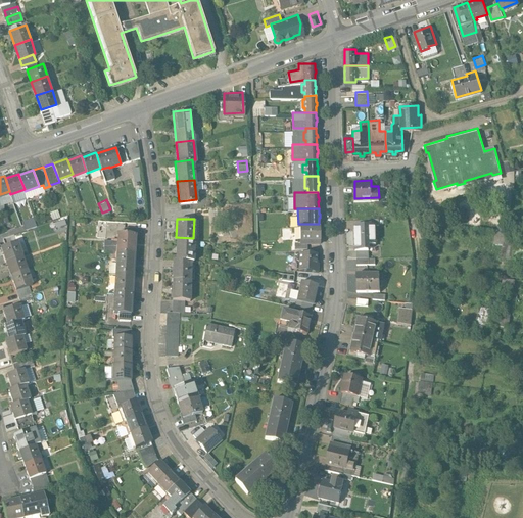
[(375,222),(355,223),(357,247),(369,247),(369,241),(376,241),(375,222)]
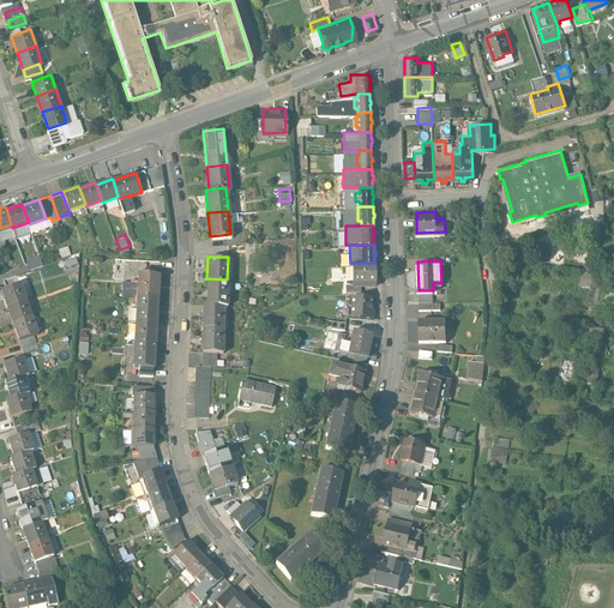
[(374,263),(353,263),(353,281),(353,282),(360,282),(374,282),(374,263)]
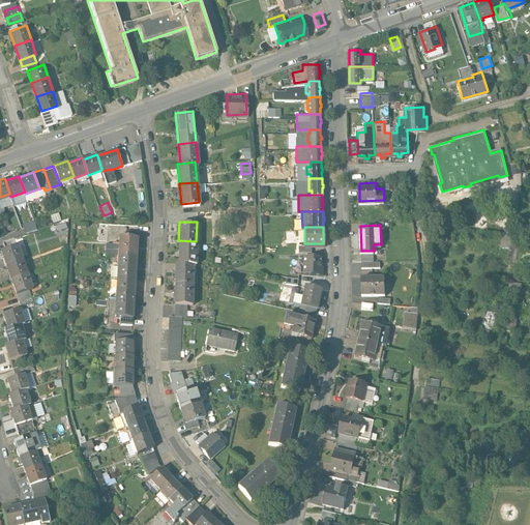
[(13,234),(2,238),(5,248),(17,243),(13,234)]
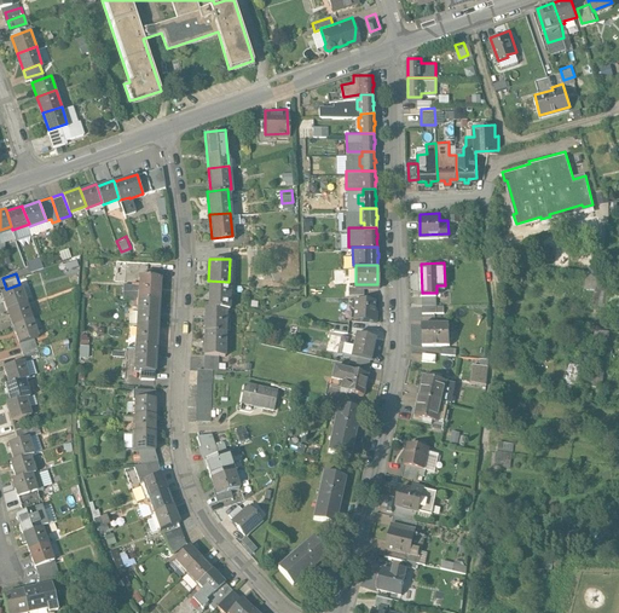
[(144,275),(139,275),(138,283),(138,298),(158,299),(160,276),(144,275)]
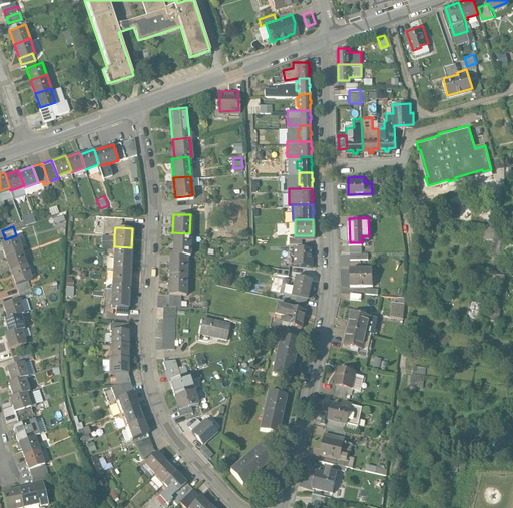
[(189,233),(172,232),(172,252),(186,254),(189,254),(189,233)]
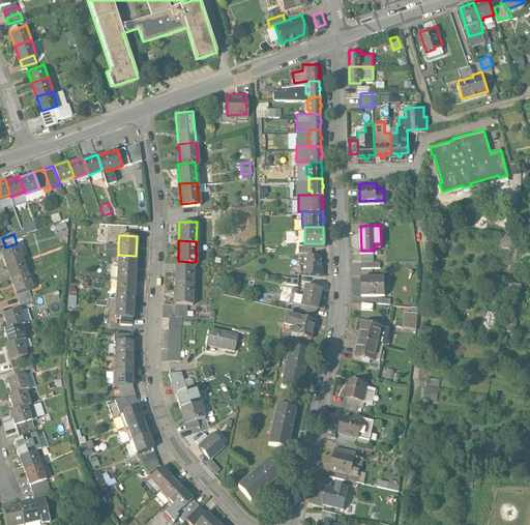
[(118,242),(105,241),(104,255),(118,255),(118,242)]
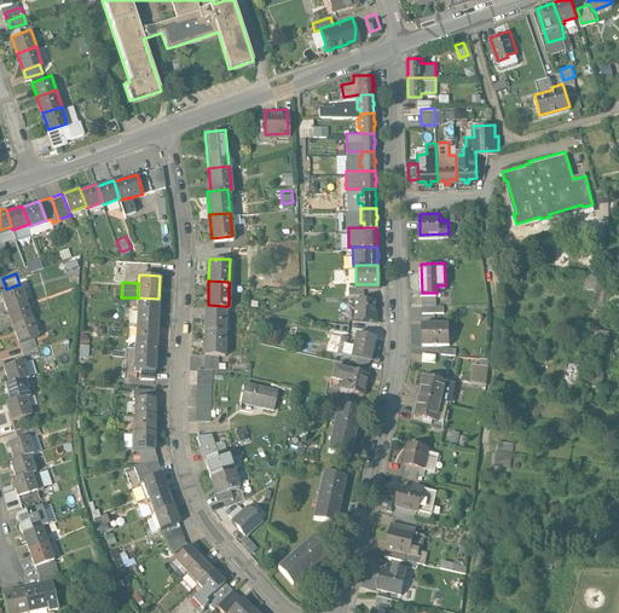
[(6,289),(1,290),(6,307),(25,300),(19,284),(6,289)]
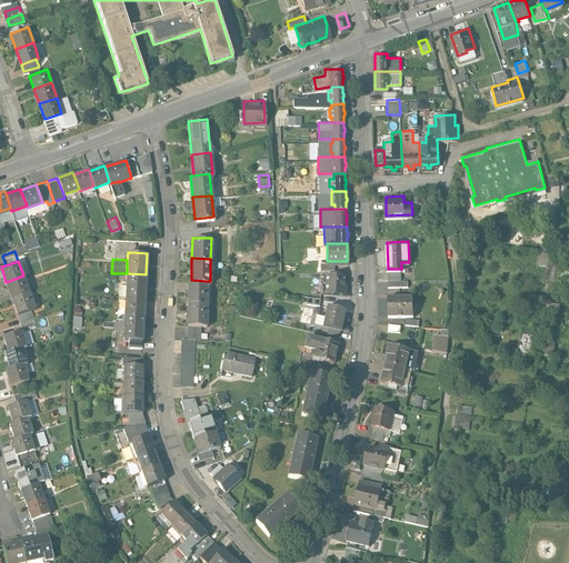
[(401,269),(388,269),(388,278),(401,278),(401,269)]
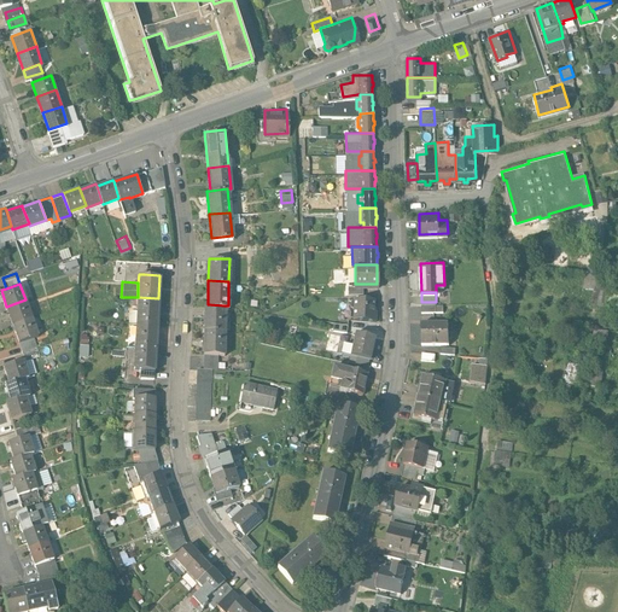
[(374,296),(354,295),(353,316),(377,318),(377,308),(374,308),(374,296)]
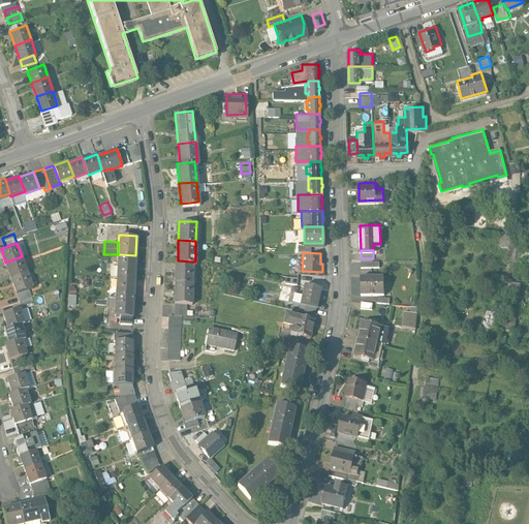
[(135,255),(118,254),(117,275),(134,276),(135,255)]
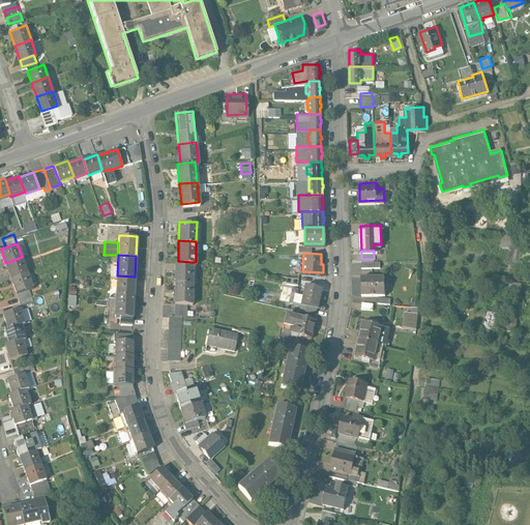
[(22,257),(5,263),(10,276),(27,271),(22,257)]
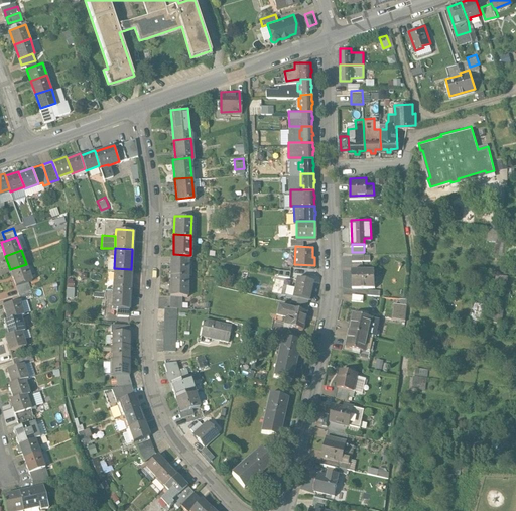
[(173,254),(170,254),(169,274),(186,274),(187,255),(173,254)]
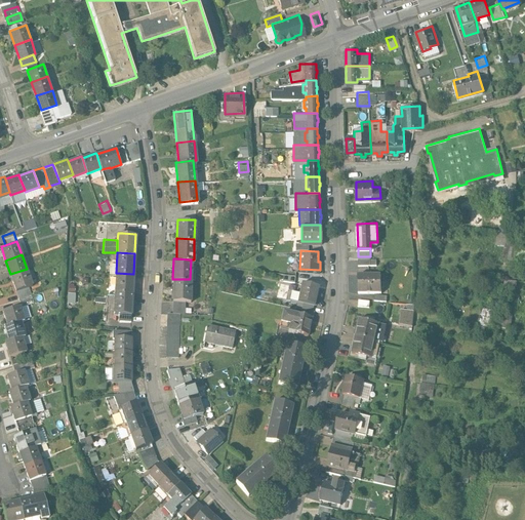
[(27,269),(10,274),(15,288),(28,284),(32,283),(27,269)]
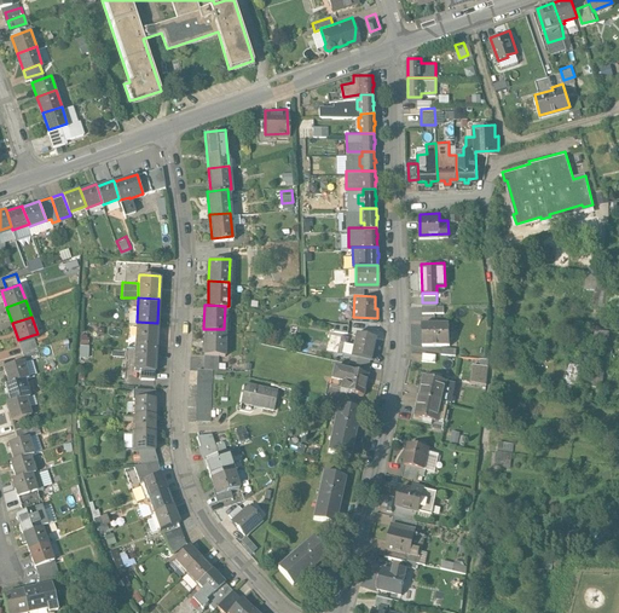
[(449,319),(422,319),(423,342),(450,341),(449,319)]
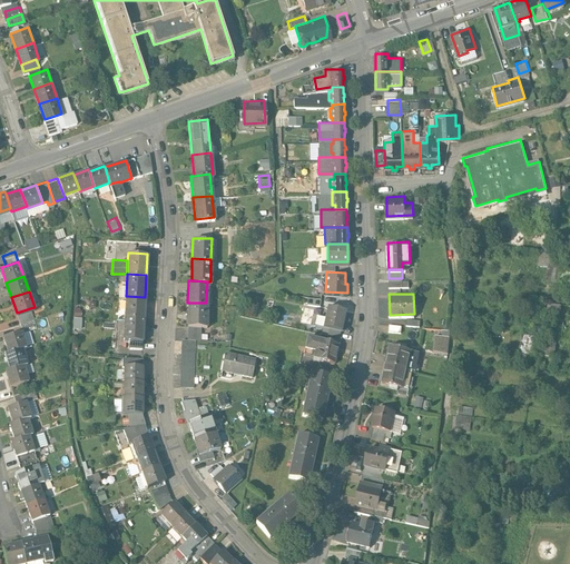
[(145,297),(126,296),(125,317),(143,318),(145,297)]
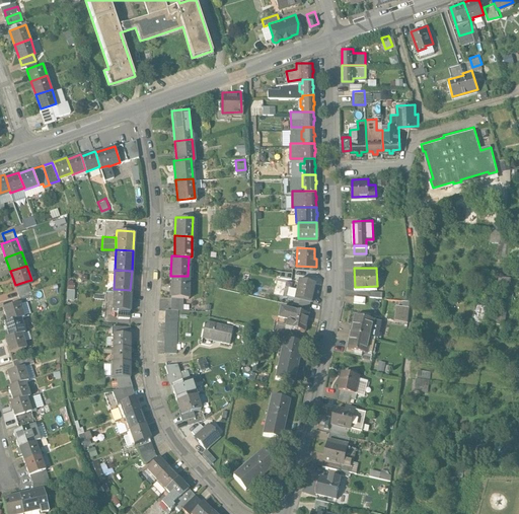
[(311,276),(305,275),(305,278),(298,276),(296,285),(294,295),(300,296),(310,298),(315,280),(310,279),(311,276)]
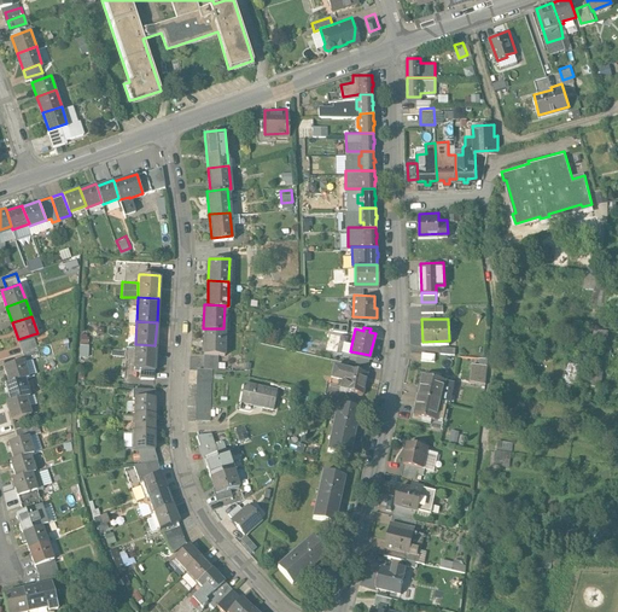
[(223,328),(203,328),(203,351),(216,353),(223,353),(223,328)]
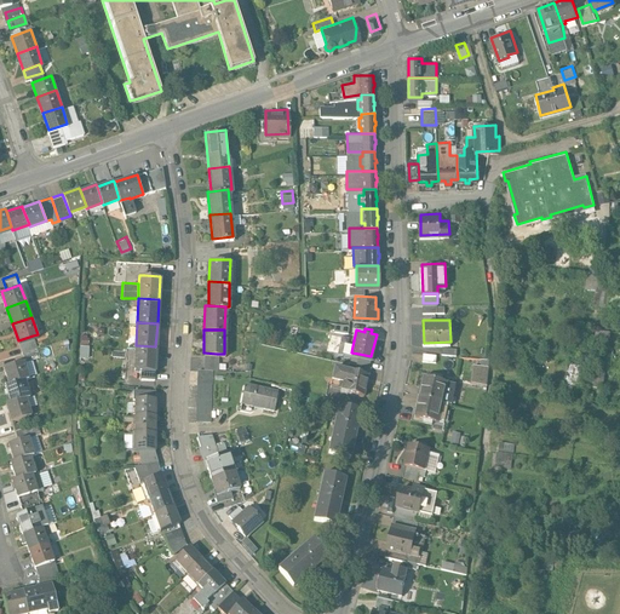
[(80,331),(80,354),(91,354),(92,332),(80,331)]
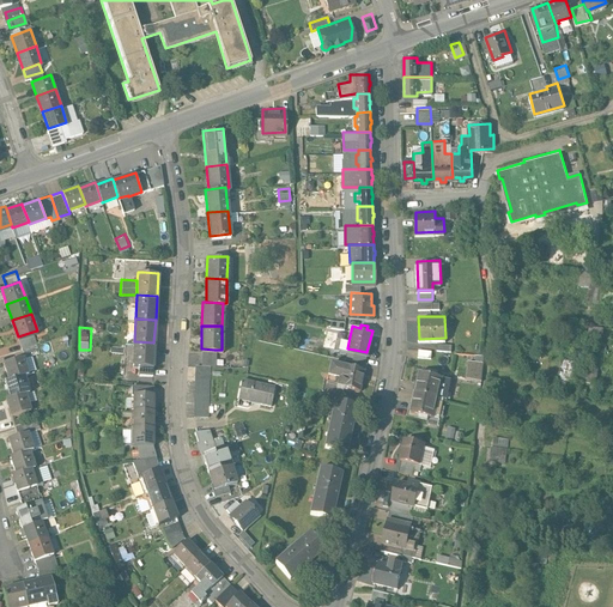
[(32,332),(18,337),(22,346),(35,341),(36,341),(32,332)]
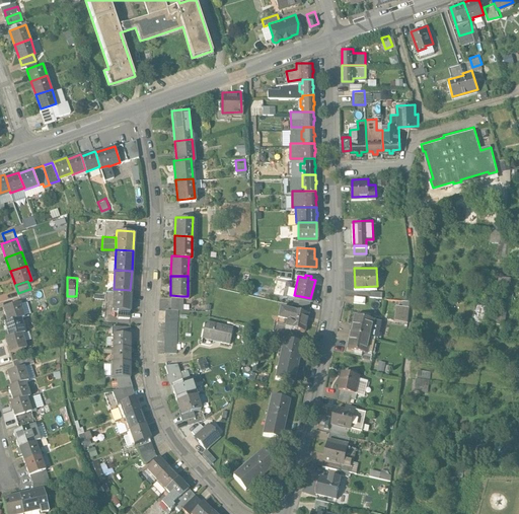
[(296,285),(289,284),(287,293),(294,295),(296,285)]
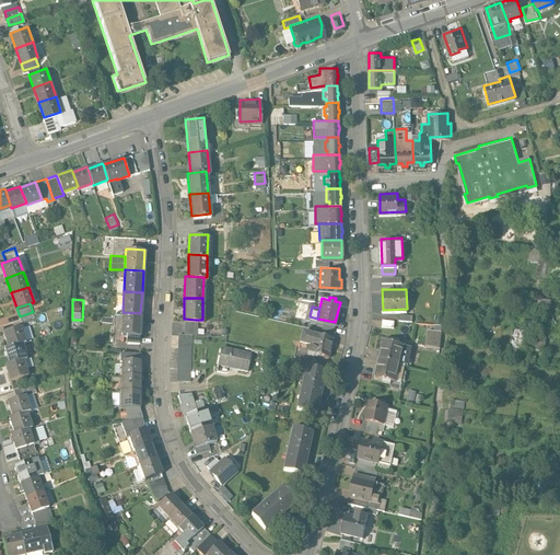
[(32,312),(20,316),(22,323),(35,320),(32,312)]
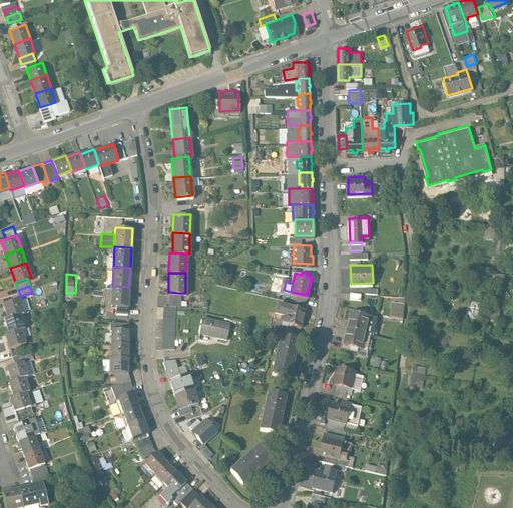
[(128,287),(112,286),(110,306),(127,307),(128,287)]
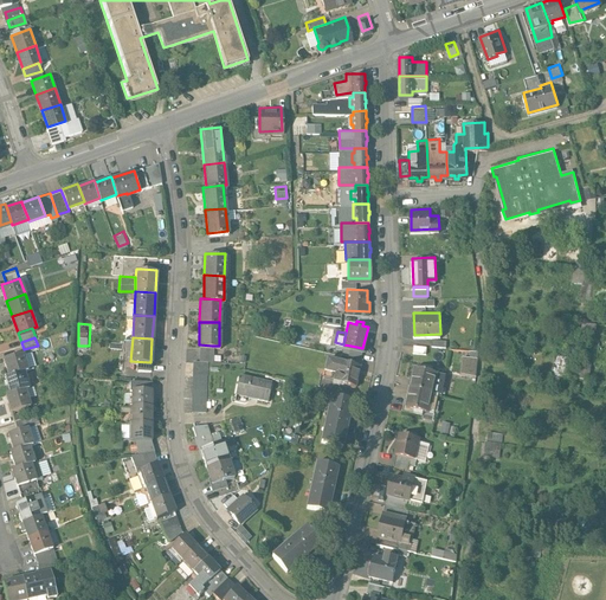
[(212,346),(199,344),(199,359),(207,359),(213,360),(212,346)]
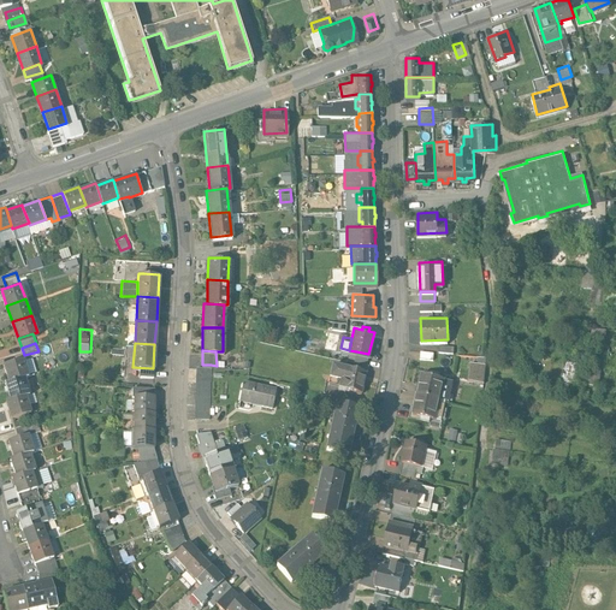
[(563,356),(563,378),(576,378),(578,356),(563,356)]
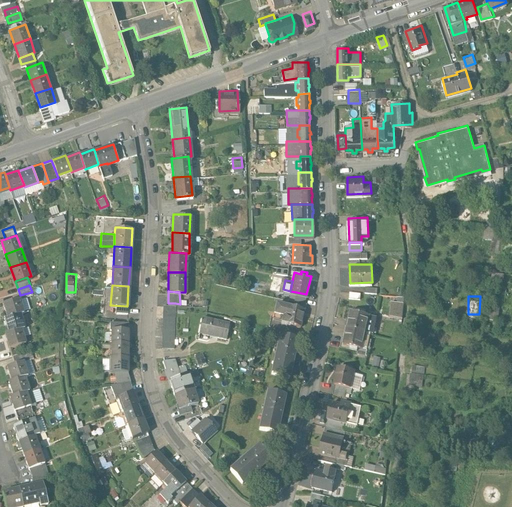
[(18,297),(2,301),(7,315),(18,312),(22,310),(18,297)]
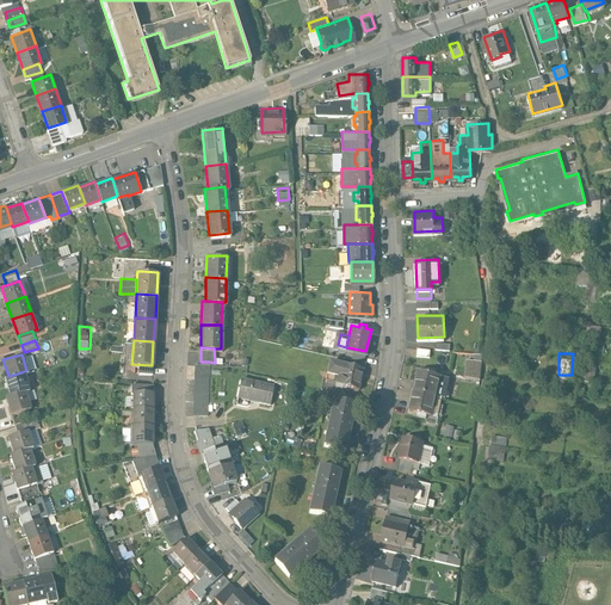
[(481,374),(482,356),(467,355),(464,372),(481,374)]
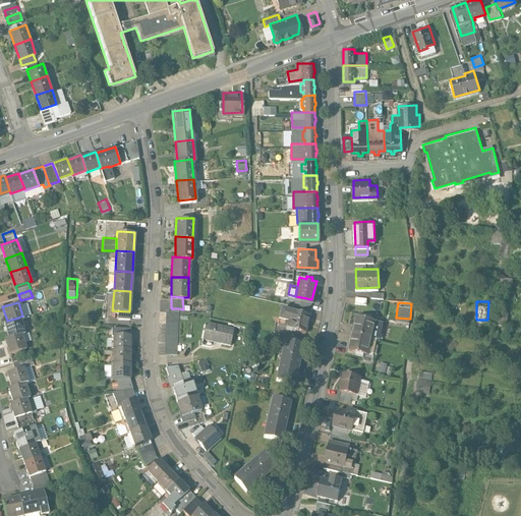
[(298,309),(280,305),(278,314),(288,317),(286,326),(305,329),(309,311),(308,311),(298,309)]
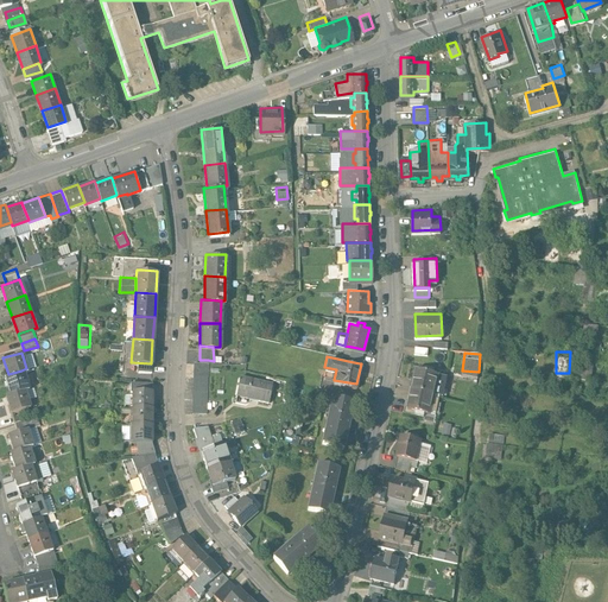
[(447,373),(417,366),(412,385),(441,392),(443,392),(447,373)]
